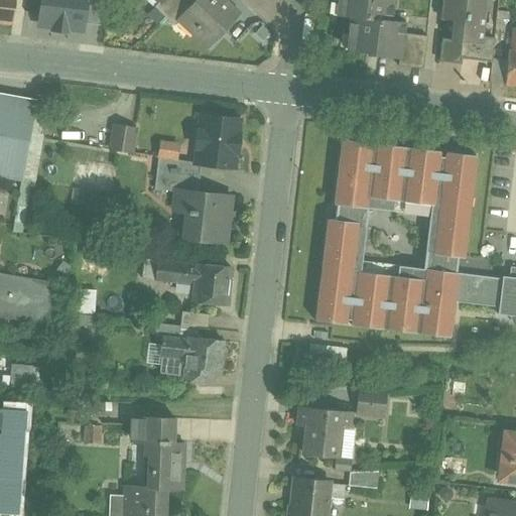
[(0,0),(0,23),(13,24),(15,0),(0,0)]
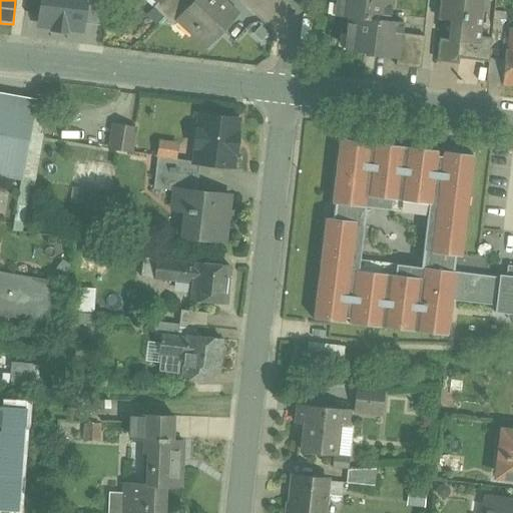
[(86,0),(39,0),(36,27),(84,33),(86,0)]
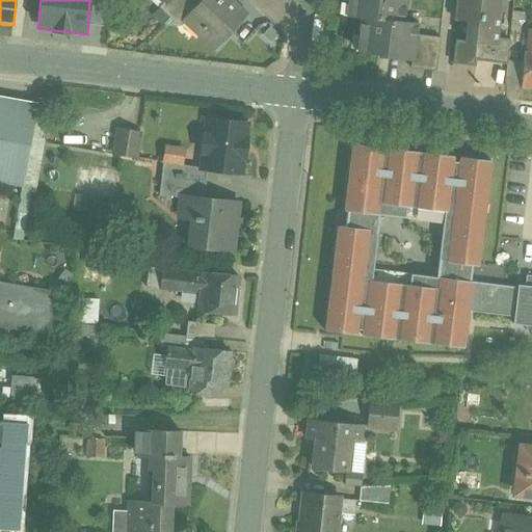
[(166,0),(167,1),(161,7),(171,17),(186,0),(166,0)]
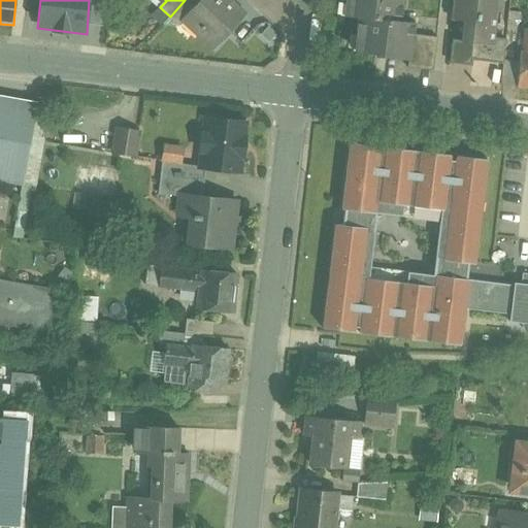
[(228,0),(202,0),(201,0),(185,0),(170,17),(179,26),(186,20),(215,46),(244,14),(228,0)]
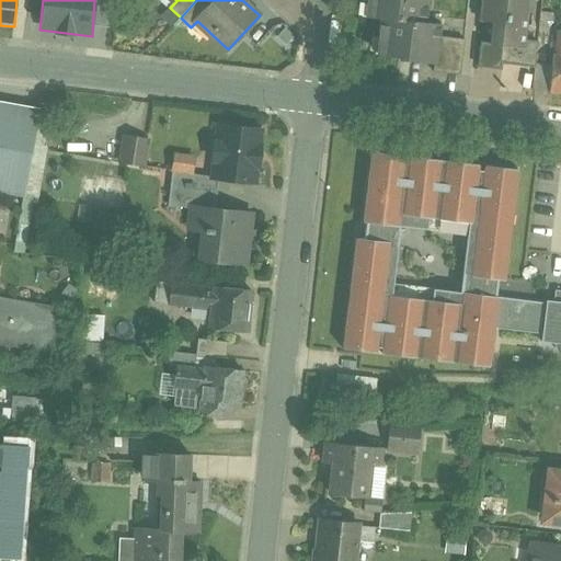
[(428,0),(368,0),(367,16),(381,18),(379,36),(386,37),(385,56),(413,59),(413,60),(436,64),(437,64),(441,36),(442,24),(426,22),(428,0)]
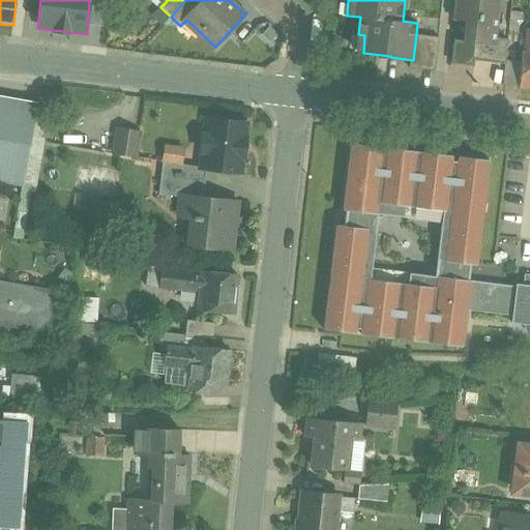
[(455,0),(454,20),(466,21),(464,40),(457,39),(454,61),(462,62),(462,60),(474,61),(475,58),(494,61),(496,37),(500,0),(455,0)]
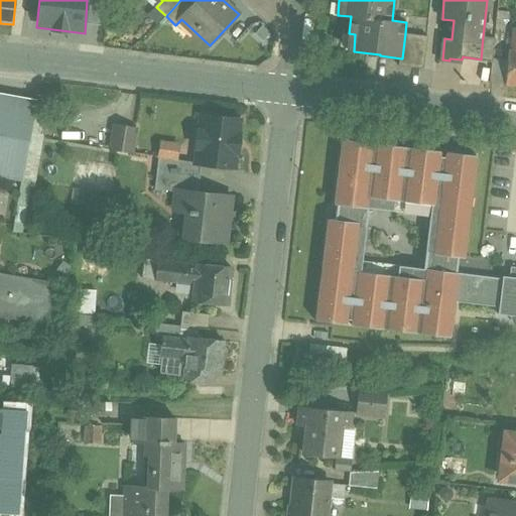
[(509,12),(500,11),(498,28),(507,29),(509,12)]
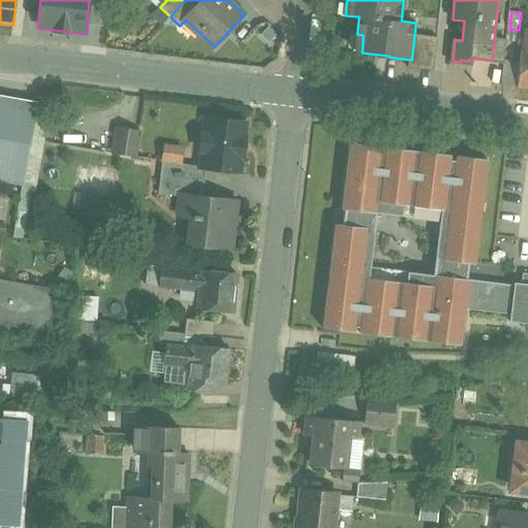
[(439,37),(415,34),(411,60),(410,60),(409,68),(435,71),(439,37)]
